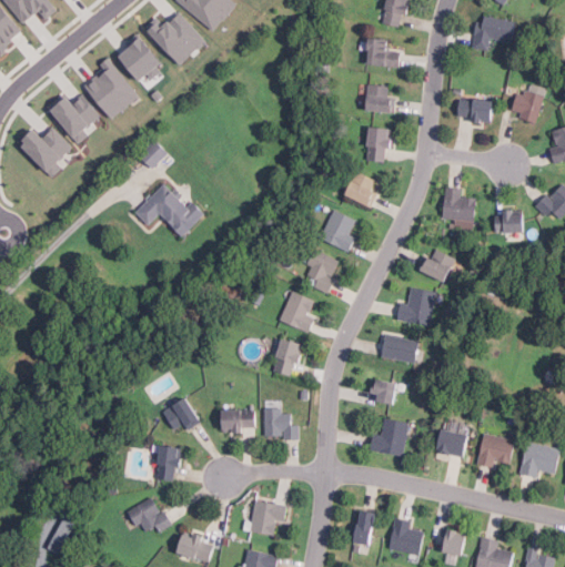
[(4,0),(52,0),(61,9),(48,20),(42,13),(38,17),(37,16),(26,24),(4,0)]
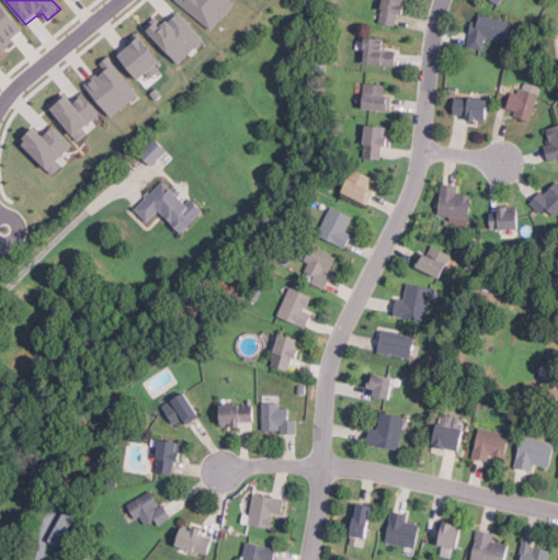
[(229,0),(235,4),(212,31),(177,0),(229,0)]
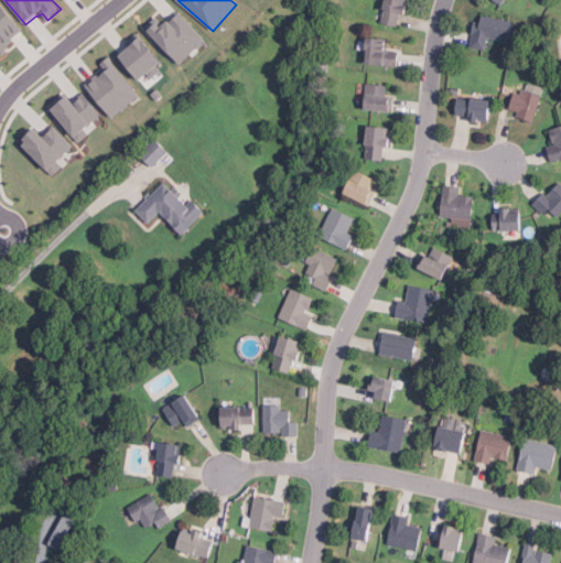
[(406,0),(383,0),(378,23),(399,28),(406,0)]
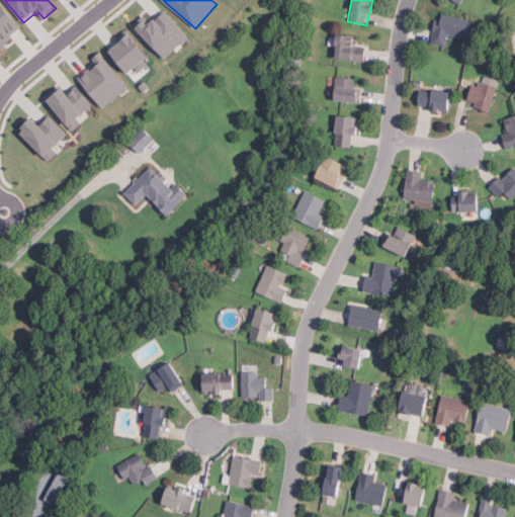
[(0,2),(21,28),(11,36),(12,38),(7,42),(8,46),(6,48),(8,50),(0,57),(0,2)]
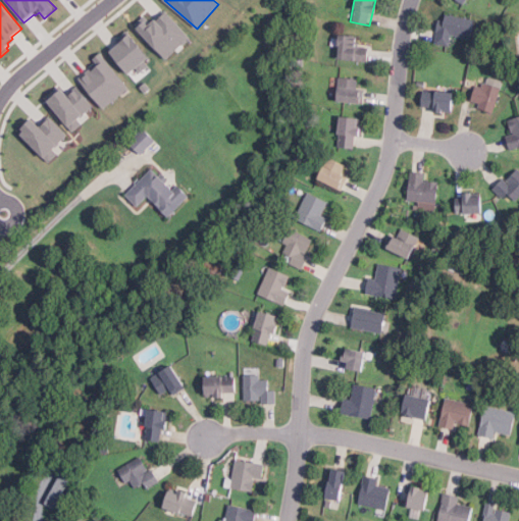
[(136,25),(166,60),(191,39),(167,12),(153,24),(146,16),(136,25)]
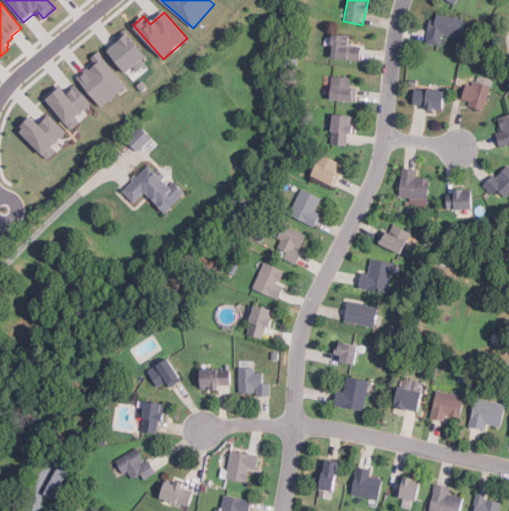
[(425,43),(439,45),(440,36),(461,38),(463,18),(428,15),(425,43)]
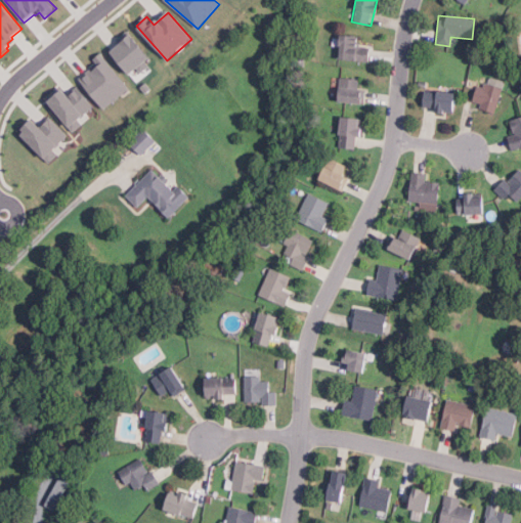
[(128,32),(152,59),(146,63),(150,68),(142,75),(139,72),(133,77),(112,52),(121,44),(118,41),(128,32)]
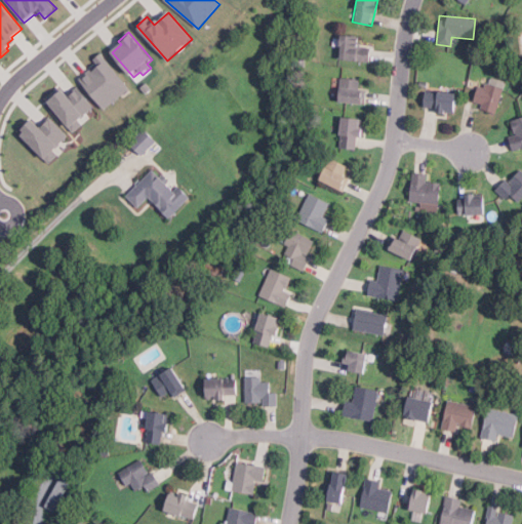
[(359,36),(339,35),(337,59),(368,62),(369,48),(358,47),(359,36)]
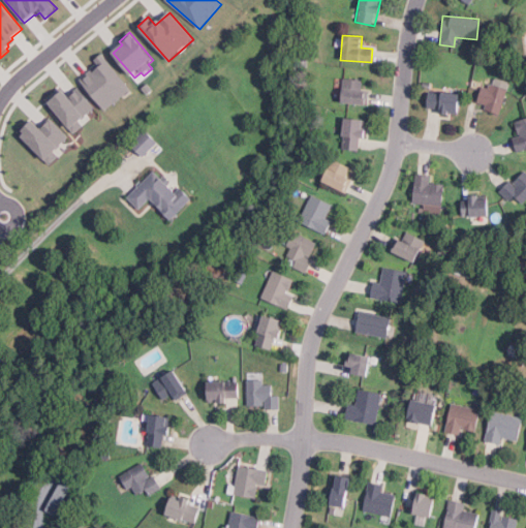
[(82,81),(99,66),(95,61),(103,54),(132,90),(105,112),(82,81)]
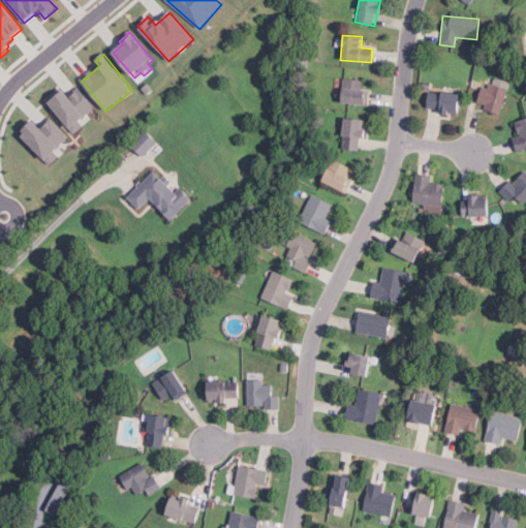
[(506,82),(490,78),(488,87),(481,85),(474,106),(498,113),(506,82)]
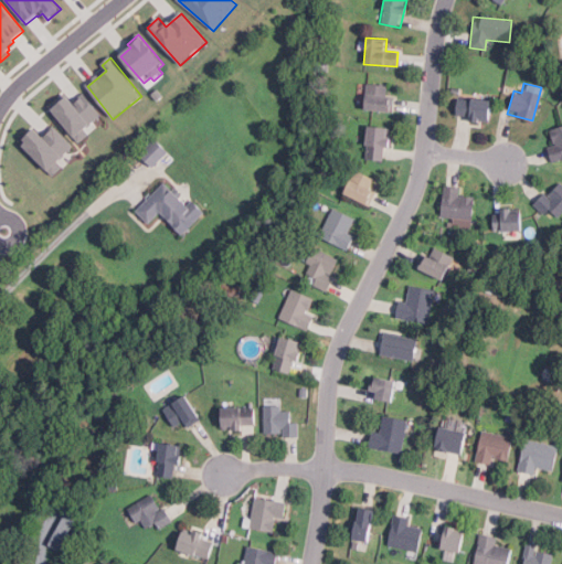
[(392,112),(392,95),(385,95),(386,85),(364,84),(363,109),(392,112)]
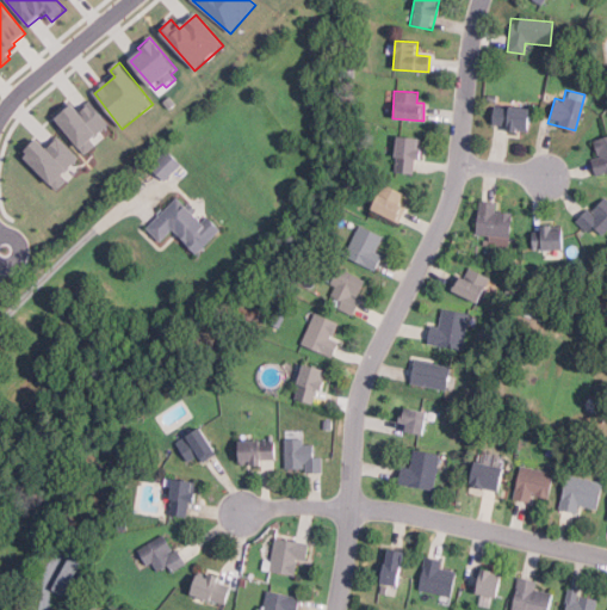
[(54,116),(86,155),(97,147),(94,143),(100,137),(99,135),(110,125),(91,103),(81,111),(73,100),(54,116)]
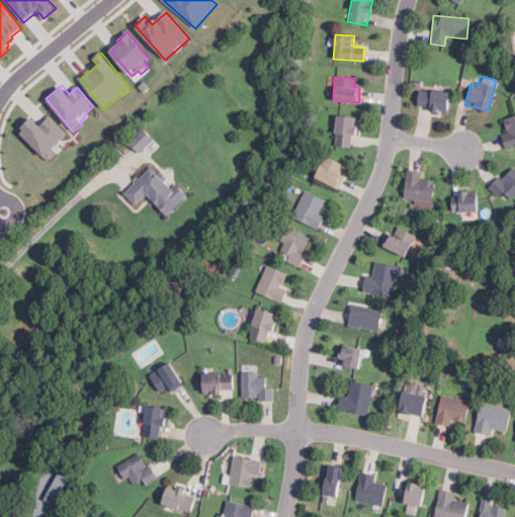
[(417,108),(449,108),(449,87),(417,87),(417,108)]
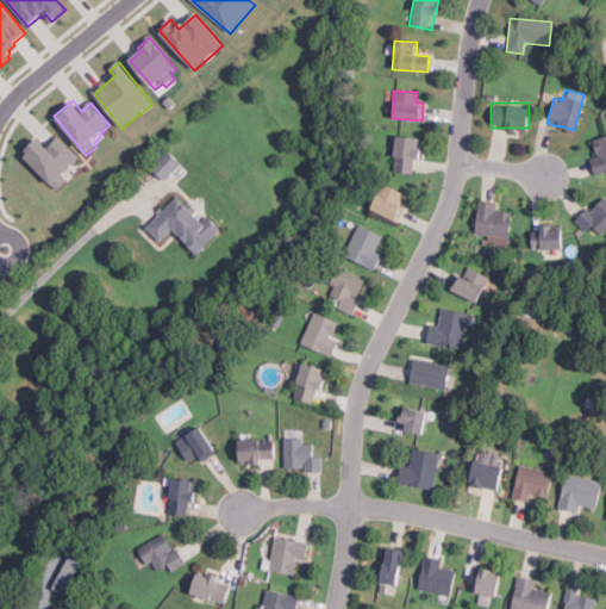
[(605,135),(592,141),(597,156),(588,160),(594,176),(605,172),(605,135)]
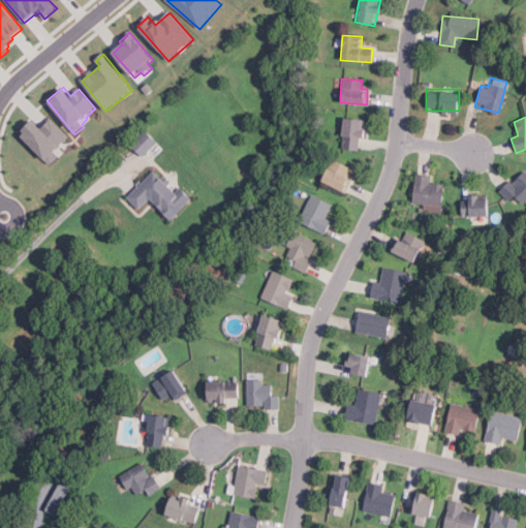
[(342,149),(360,150),(361,118),(343,118),(342,149)]
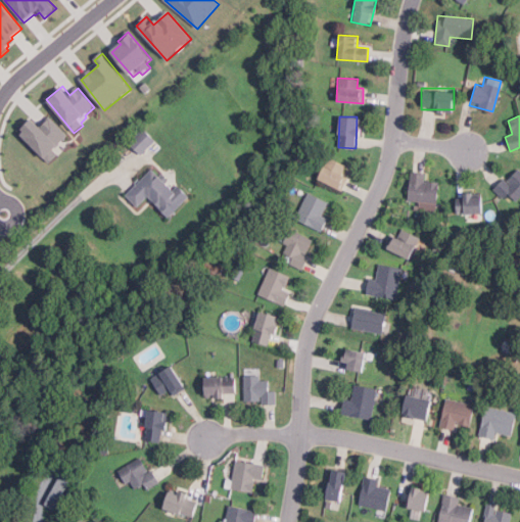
[(67,137),(50,119),(42,127),(36,120),(25,130),(28,133),(25,136),(50,163),(58,155),(55,151),(60,147),(58,145),(67,137)]
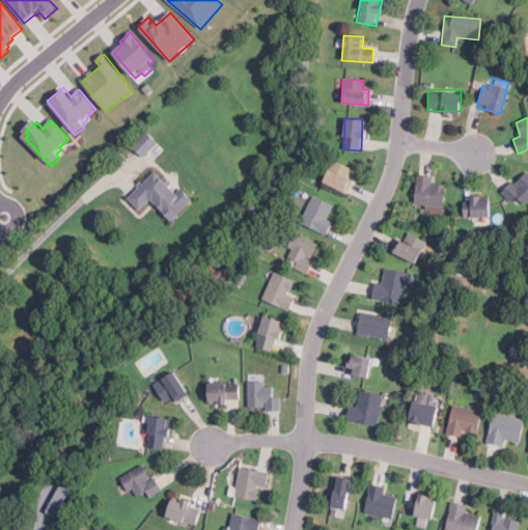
[(132,145),(143,156),(156,143),(144,132),(132,145)]
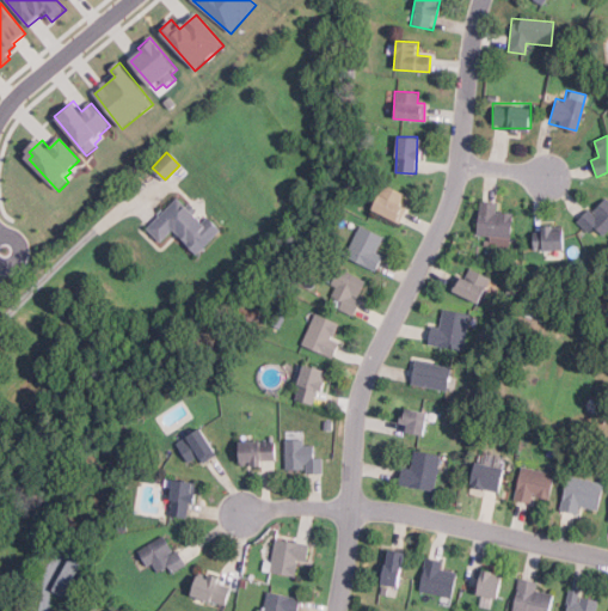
[(400,205),(405,195),(382,183),(369,209),(397,222),(405,206),(400,205)]
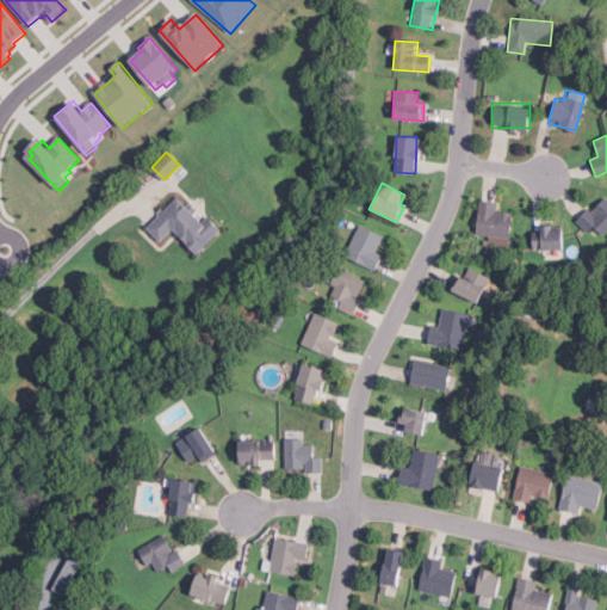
[(194,253),(216,232),(179,193),(144,228),(159,242),(172,229),(194,253)]
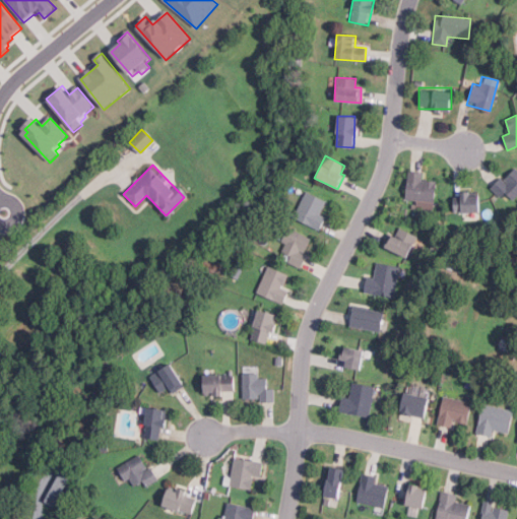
[(491,189),(508,206),(516,196),(516,172),(512,168),(491,189)]
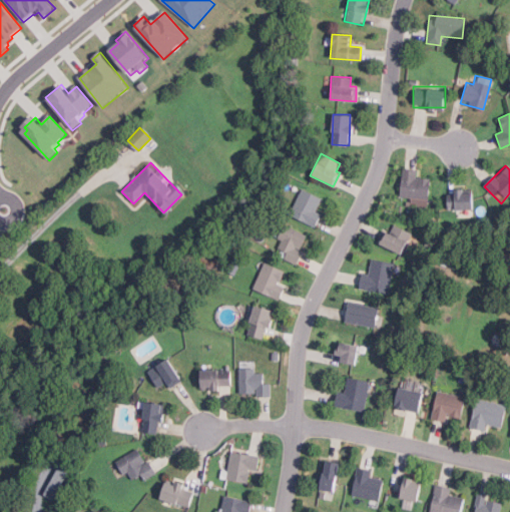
[(428,178),(415,177),(415,170),(401,169),(399,199),(427,202),(428,178)]
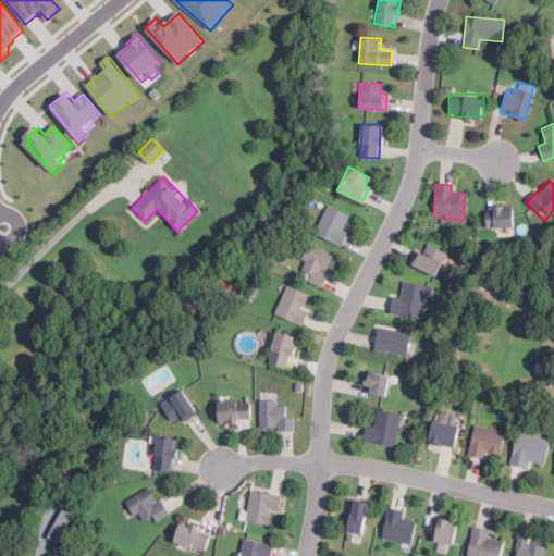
[(348,233),(341,230),(348,215),(327,205),(312,233),(341,247),(348,233)]
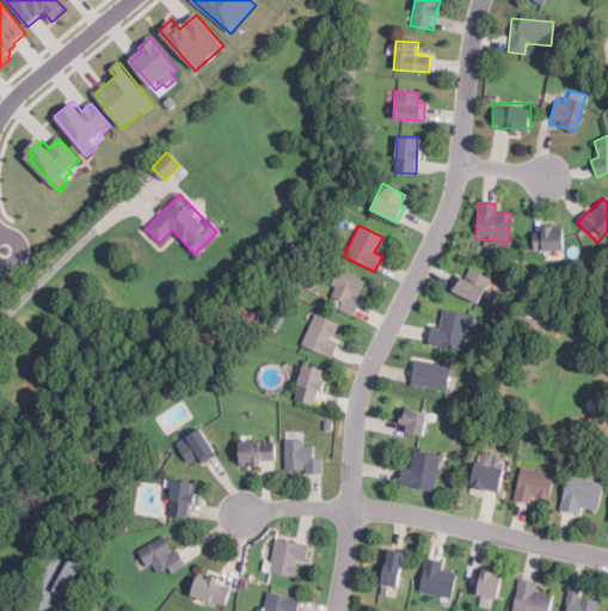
[(564,227),(532,227),(532,251),(564,251),(564,227)]
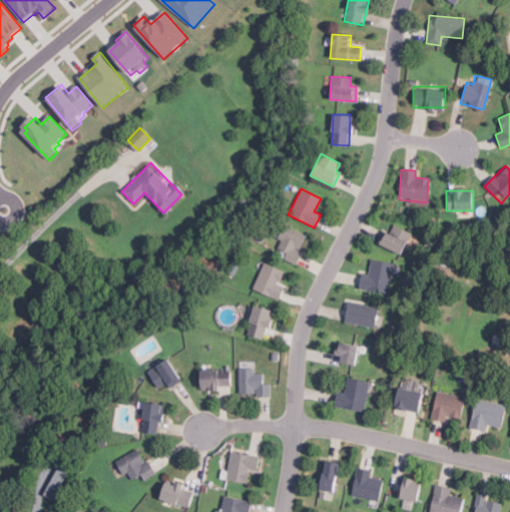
[(400,254),(410,234),(389,222),(378,243),(400,254)]
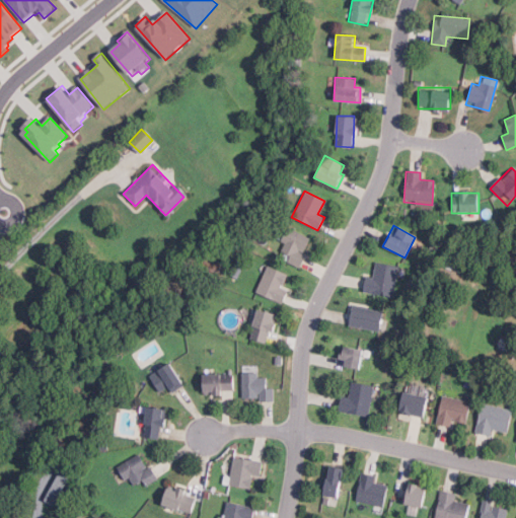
[(297,268),(311,240),(289,229),(275,256),(297,268)]
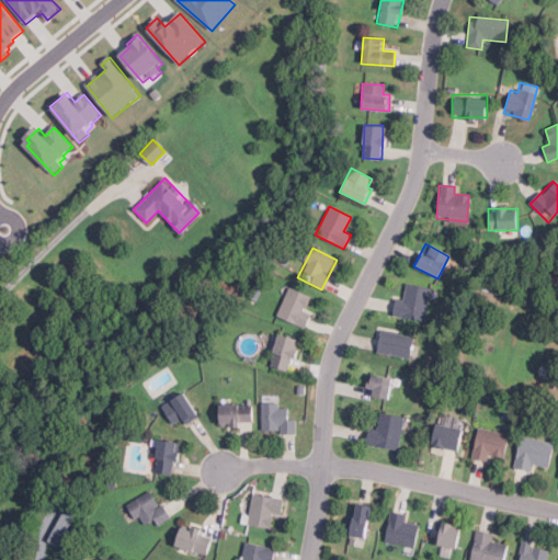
[(253,300),(261,285),(251,281),(245,297),(253,300)]
